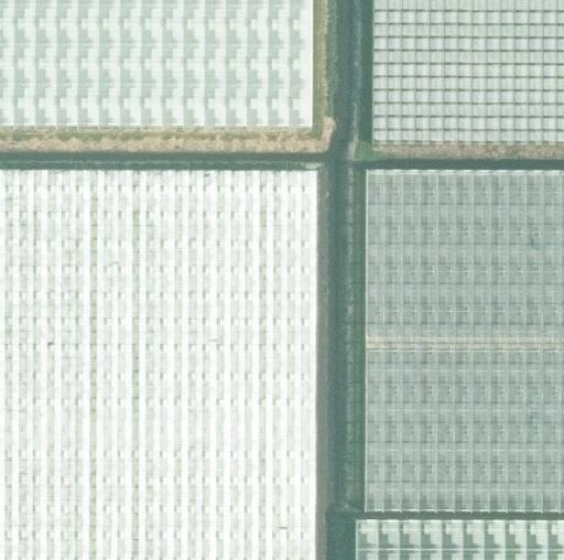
[(0,0),(0,124),(311,125),(311,0),(0,0)]
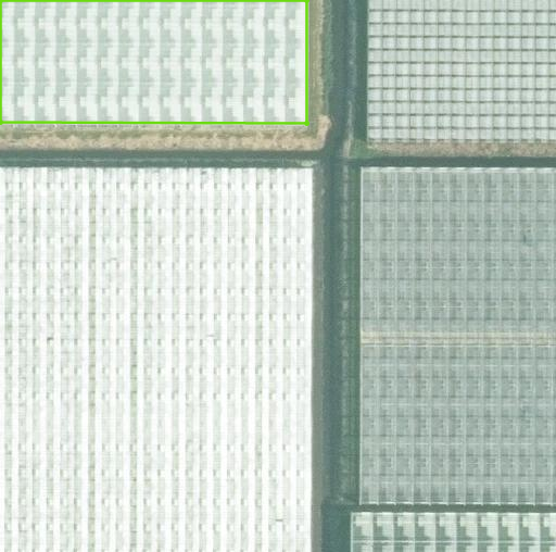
[(367,0),(367,140),(555,140),(555,0),(367,0)]
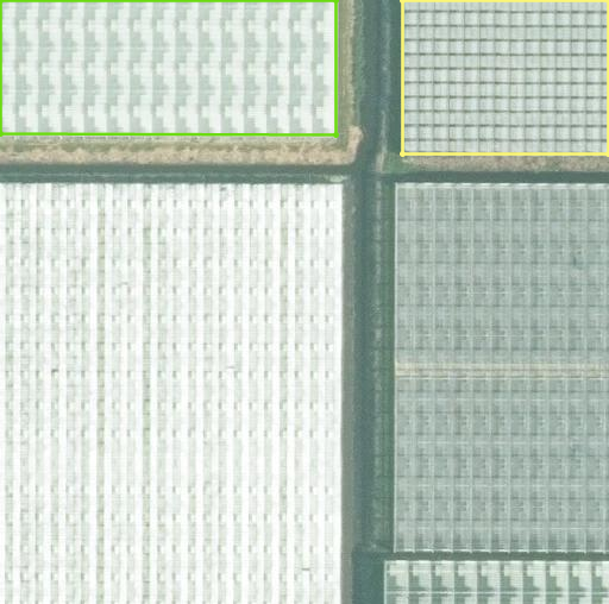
[(0,603),(339,603),(340,184),(0,182),(0,603)]
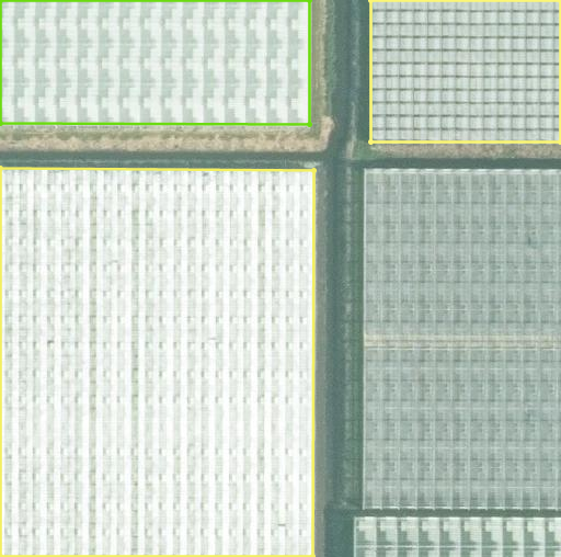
[(560,170),(364,169),(363,507),(560,506),(560,170)]
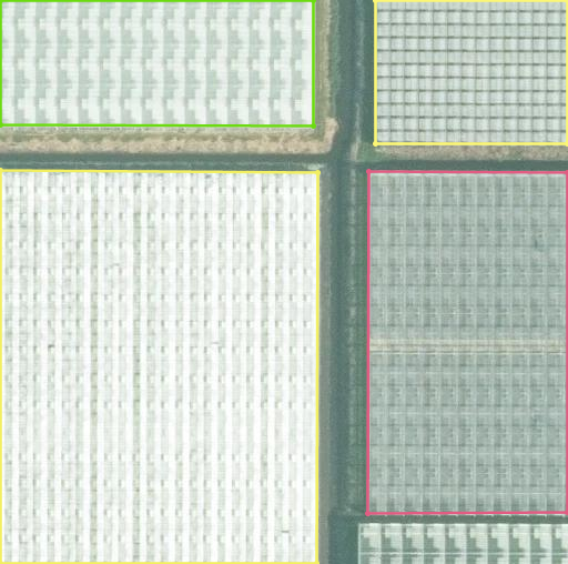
[(567,563),(567,523),(455,523),(357,523),(356,563),(567,563)]
